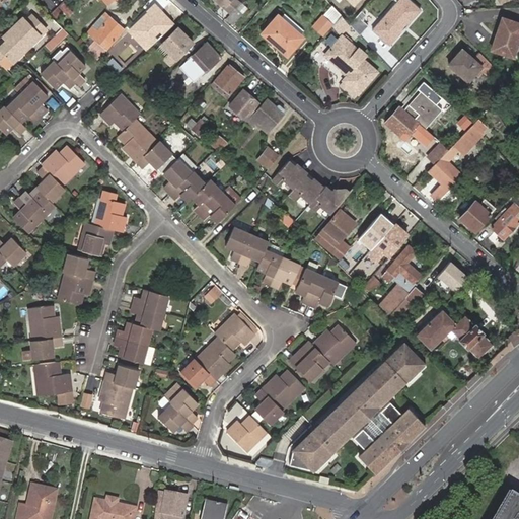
[(213,0),(224,8),(225,7),(228,9),(235,1),(235,0),(213,0)]
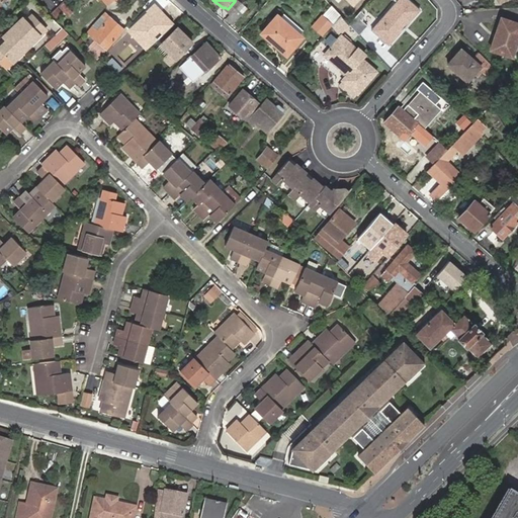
[(391,47),(421,11),(408,0),(400,0),(372,31),(391,47)]
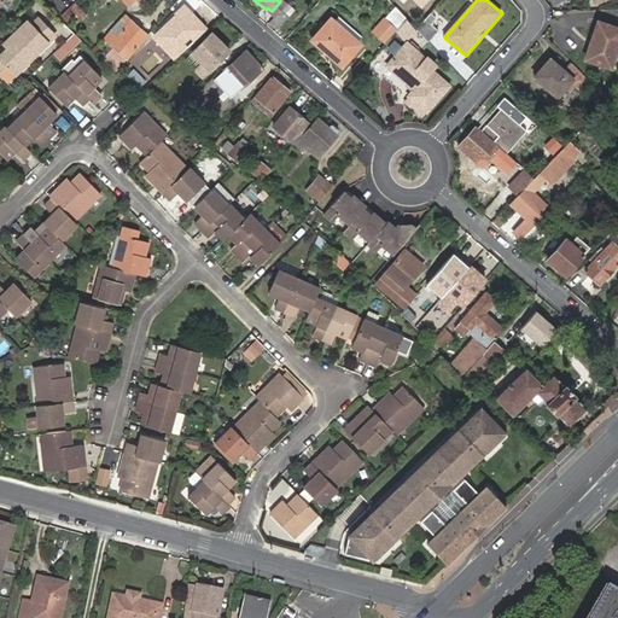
[(287,7),(280,1),(272,11),(268,9),(267,10),(277,19),(287,7)]
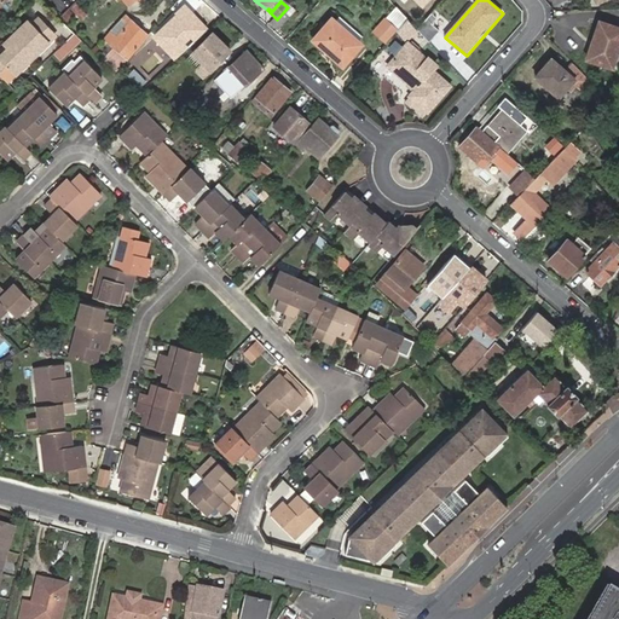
[(296,12),(289,6),(288,7),(277,19),(272,24),(278,30),(296,12)]
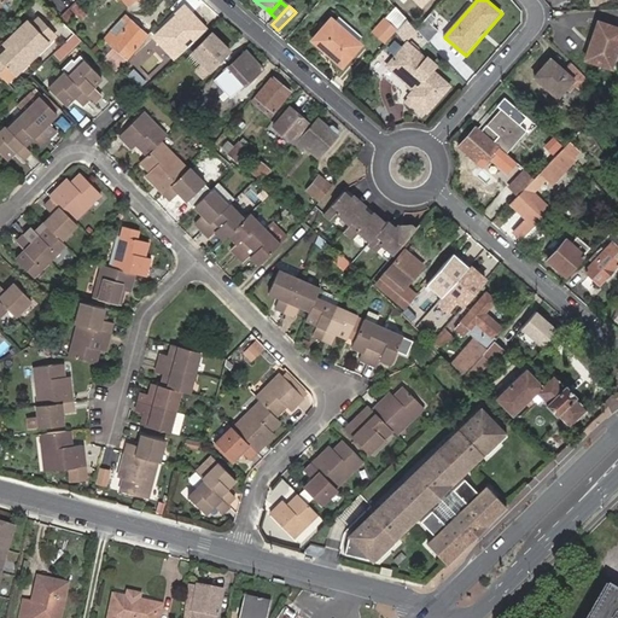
[(172,56),(204,27),(186,7),(153,36),(172,56)]
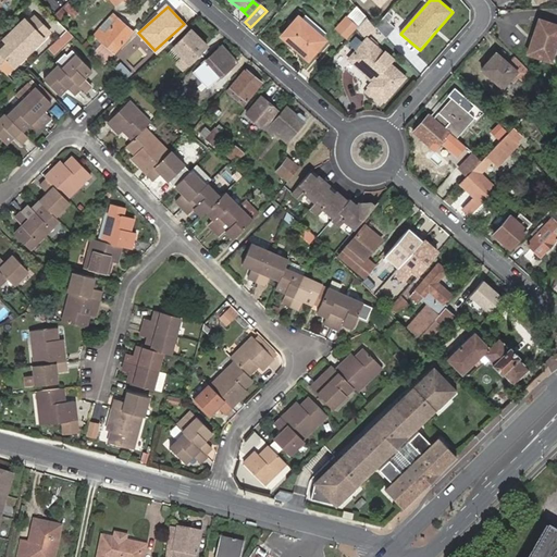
[(367,21),(356,9),(350,14),(356,13),(338,34),(348,42),(358,32),(367,21)]
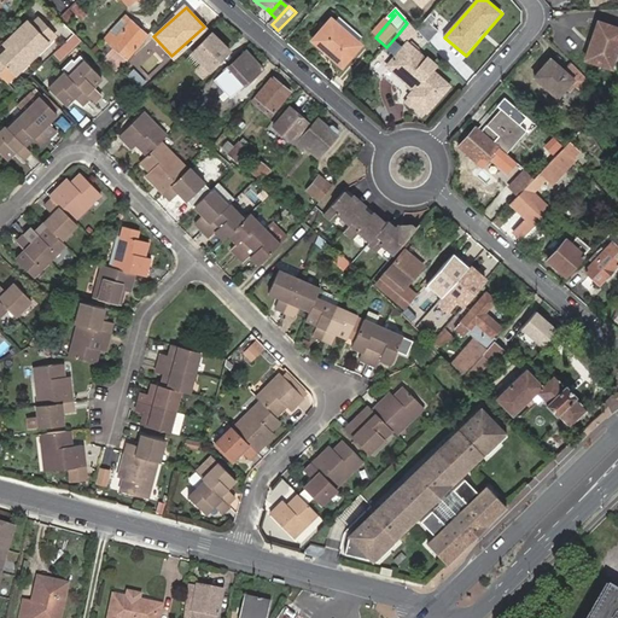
[(430,16),(415,31),(429,45),(439,33),(432,25),(437,19),(431,15),(430,16)]
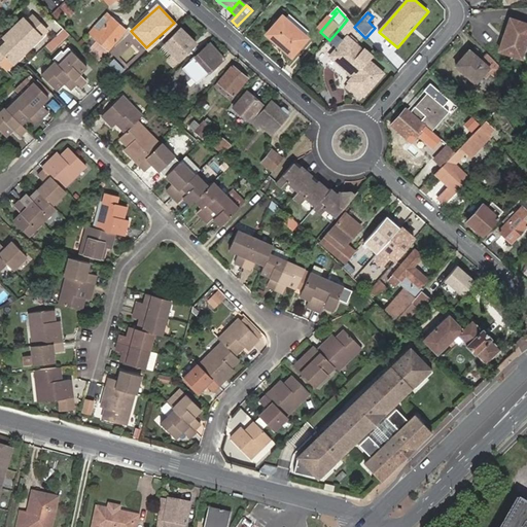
[(100,60),(127,30),(108,13),(91,33),(99,40),(91,51),(100,60)]
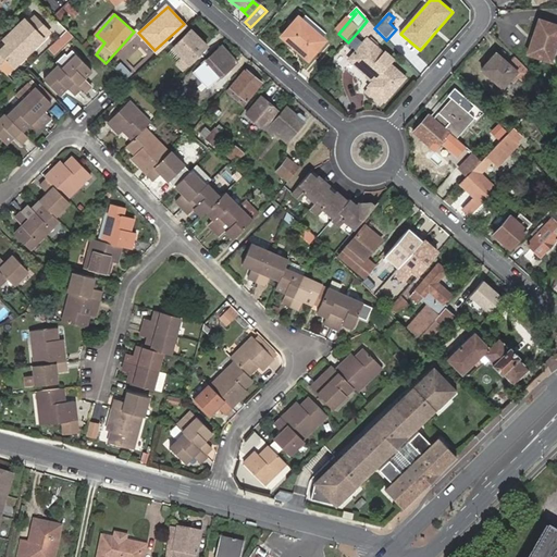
[(0,52),(0,65),(1,66),(7,73),(44,36),(24,16),(7,34),(8,36),(3,40),(5,42),(0,47),(0,50),(1,52),(0,52)]
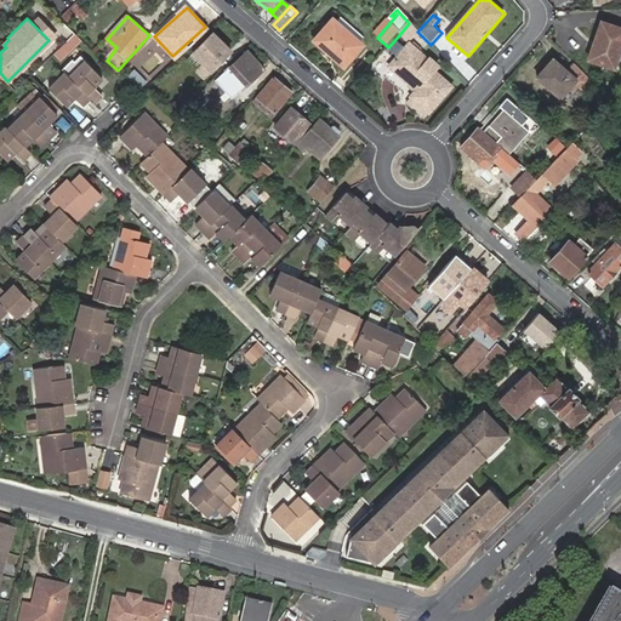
[(613,68),(620,44),(620,28),(600,22),(588,60),(613,68)]
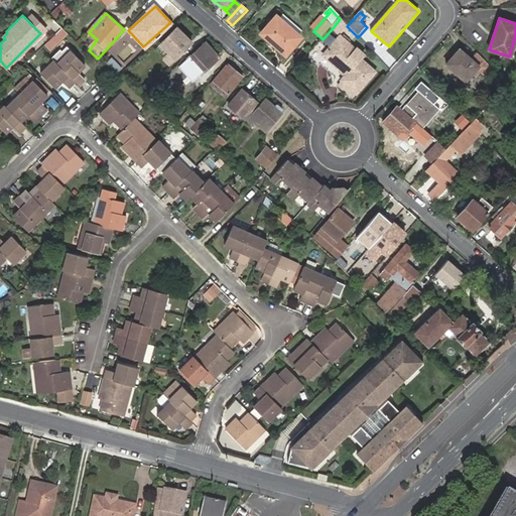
[(278,19),(264,36),(271,42),(270,44),(277,50),(279,48),(286,55),(300,38),(278,19)]
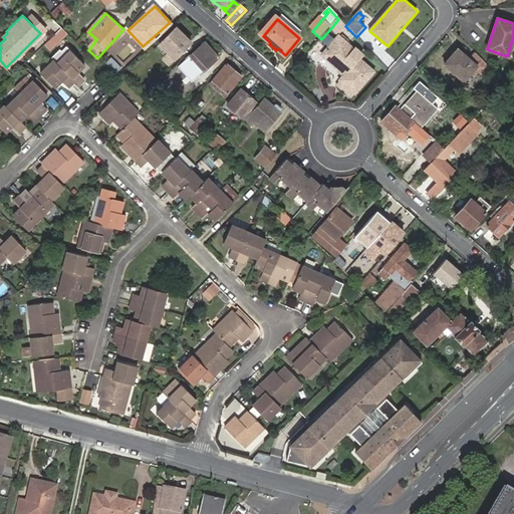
[(337,34),(345,26),(338,19),(330,29),(337,34)]
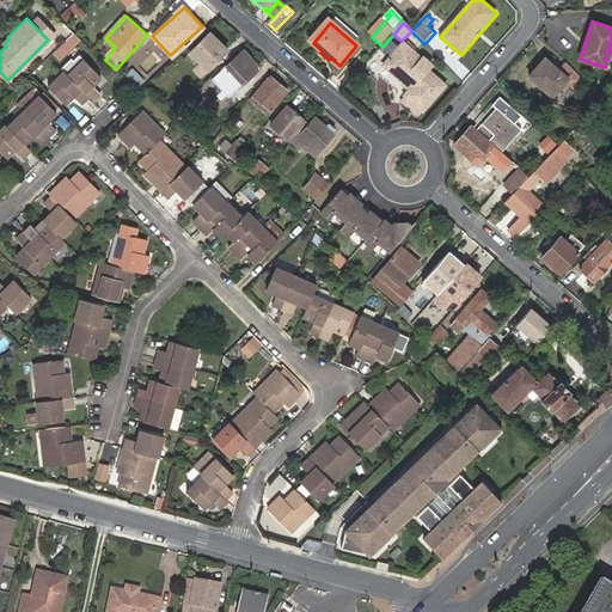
[(201,74),(226,51),(210,35),(191,50),(201,62),(195,68),(201,74)]
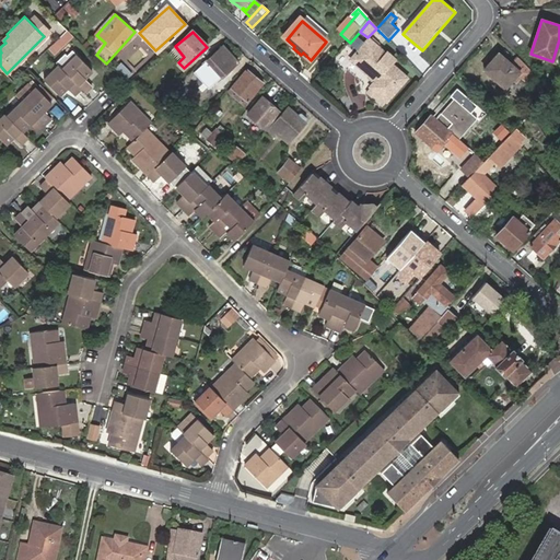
[(371,85),(387,101),(407,78),(391,63),(394,60),(386,53),(384,55),(368,39),(350,59),(375,80),(371,85)]
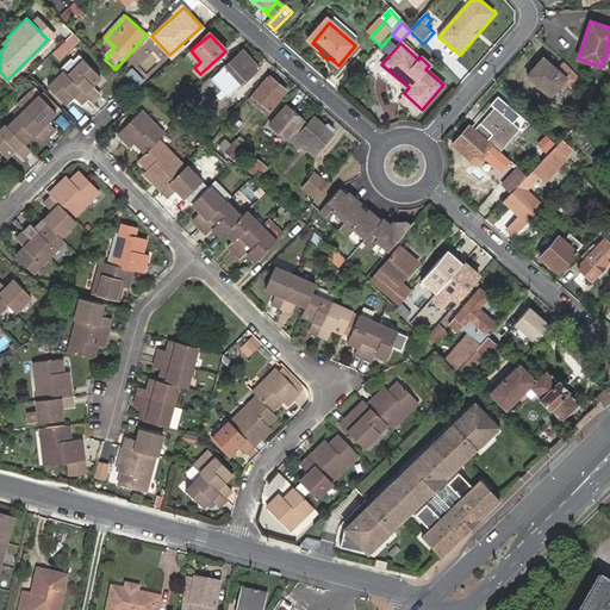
[(244,51),(221,70),(235,88),(259,69),(244,51)]
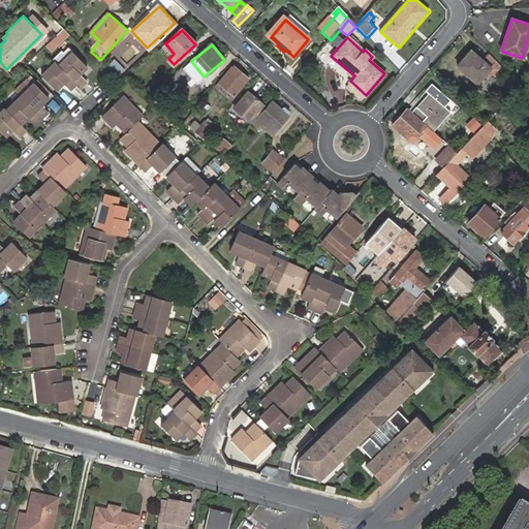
[(73,76),(83,86),(90,80),(83,73),(90,65),(75,51),(61,64),(73,76)]
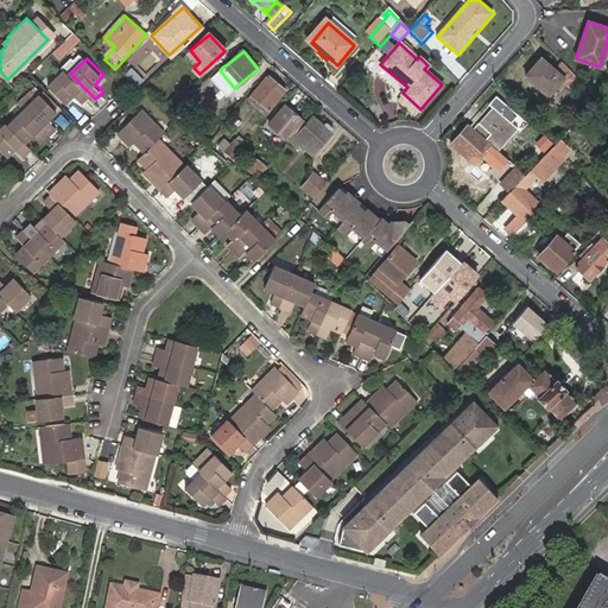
[(523,76),(544,99),(561,82),(569,90),(577,82),(561,64),(552,71),(540,58),(523,76)]
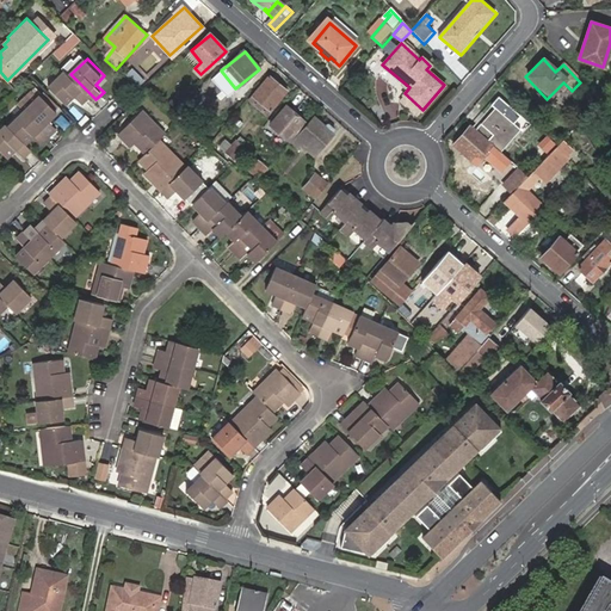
[(78,96),(85,88),(71,74),(67,71),(51,85),(76,110),(85,103),(78,96)]
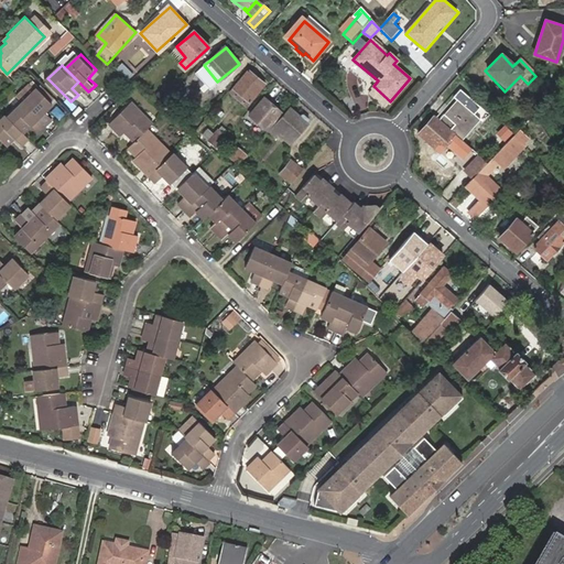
[(235,88),(250,102),(266,86),(249,72),(235,88)]
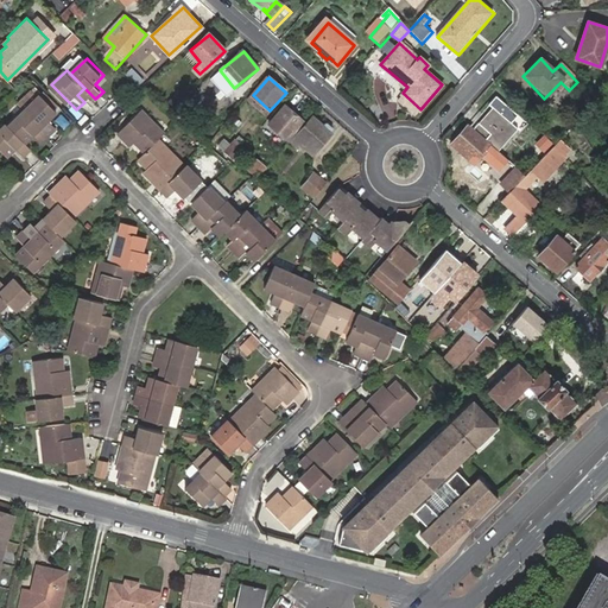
[(417,114),(420,109),(403,93),(398,97),(417,114)]
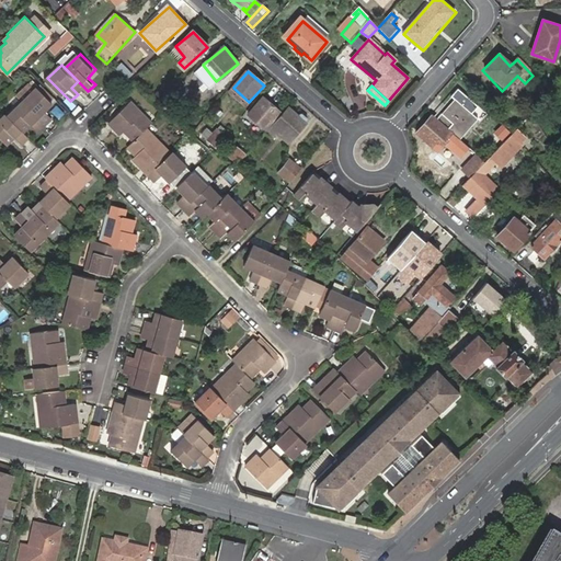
[(39,88),(24,102),(47,125),(55,118),(47,111),(55,103),(39,88)]
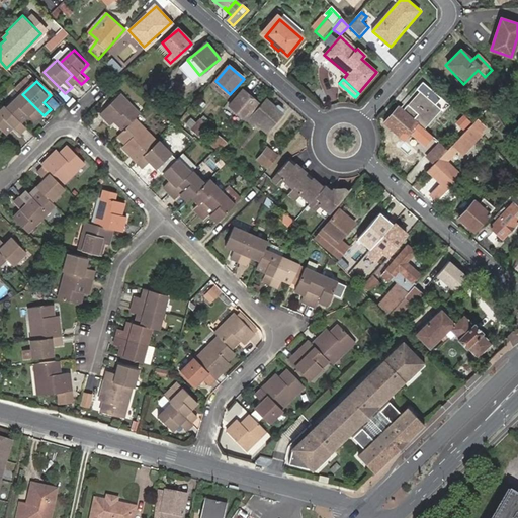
[(227,98),(230,94),(216,81),(212,85),(227,98)]
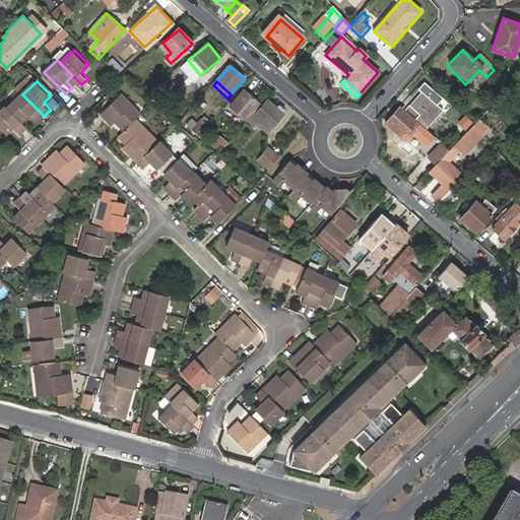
[(231,106),(247,120),(260,105),(244,90),(231,106)]
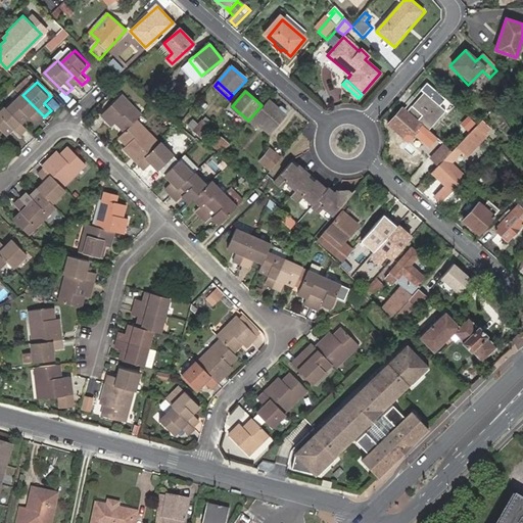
[(415,109),(427,96),(424,93),(413,106),(415,109)]
